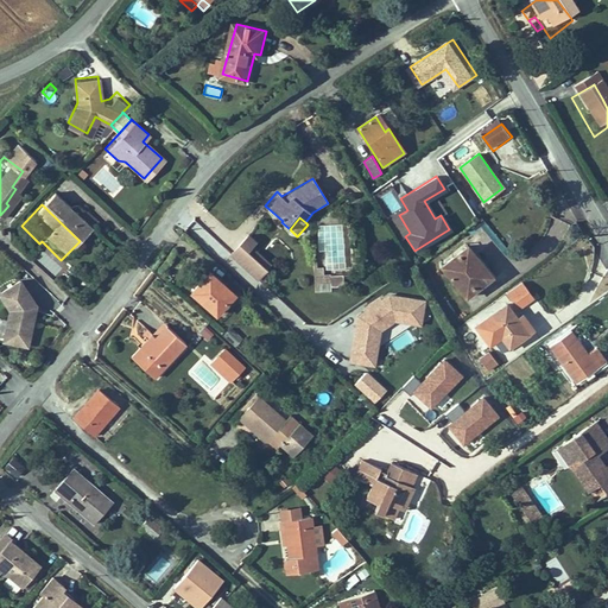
[(274,265),(251,245),(254,241),(248,235),(230,255),(260,280),(274,265)]
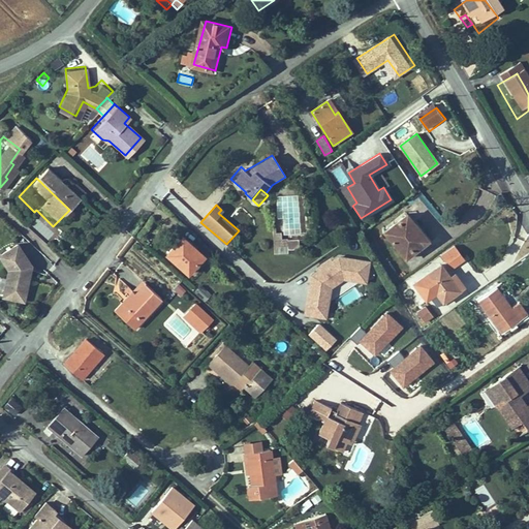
[(48,232),(53,226),(36,210),(34,212),(30,216),(48,232)]
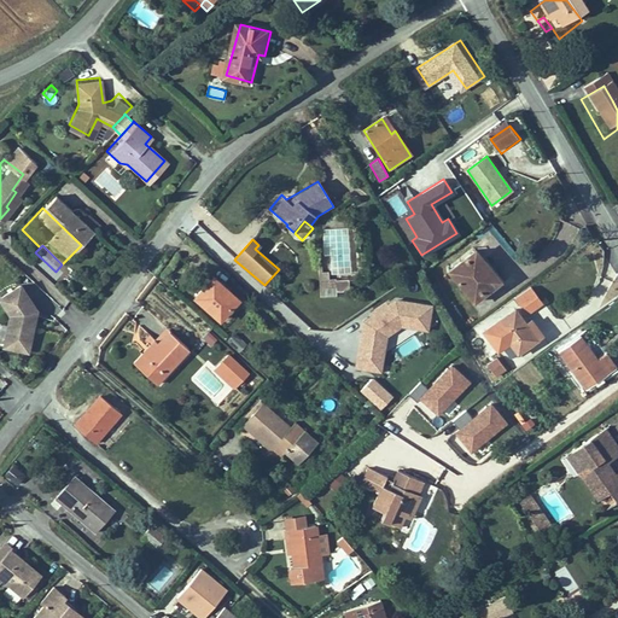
[(488,267),(476,250),(450,269),(474,301),(500,281),(488,267)]
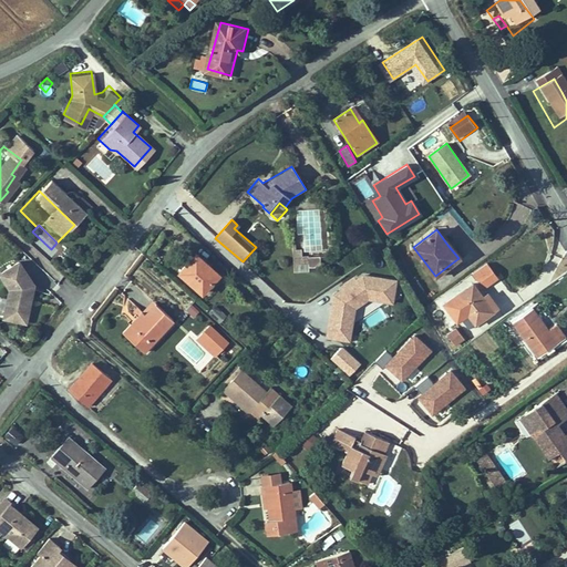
[(218,270),(193,250),(187,258),(178,269),(204,289),(218,270)]
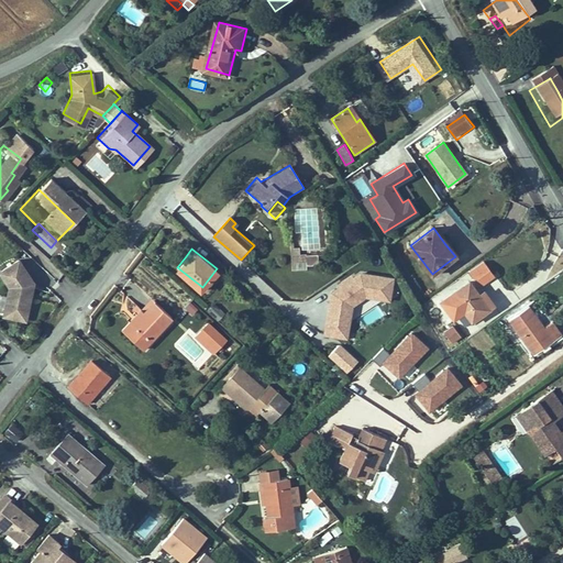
[(294,253),(293,267),(317,268),(318,254),(294,253)]
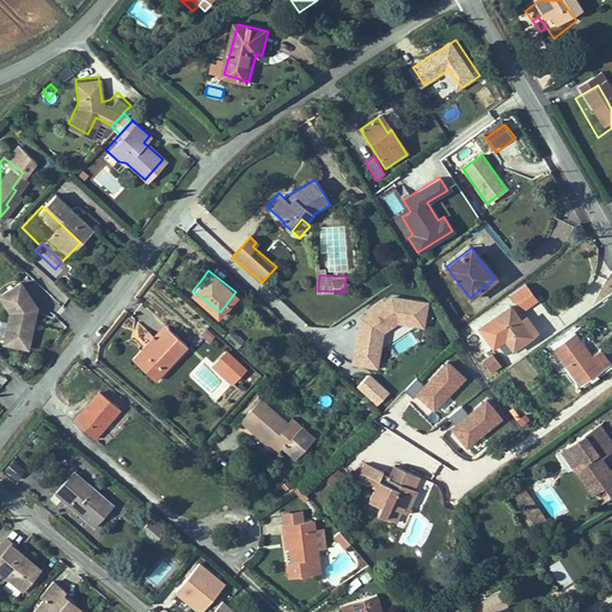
[(31,325),(38,303),(23,277),(2,289),(12,306),(6,326),(16,330),(13,338),(26,342),(31,325)]
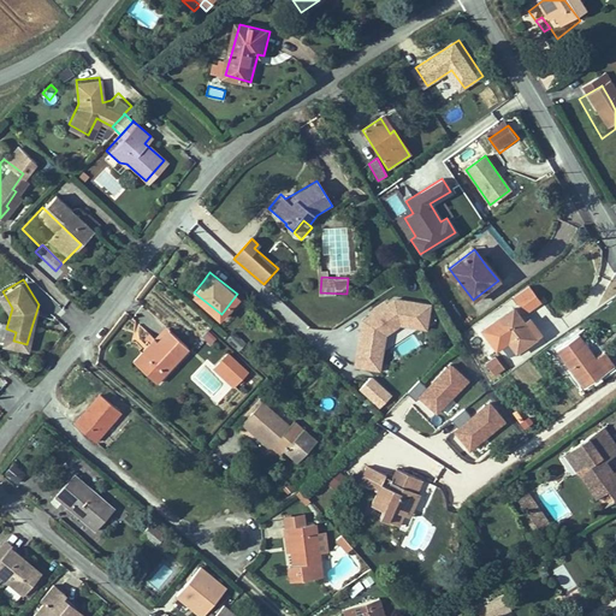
[(539,296),(528,282),(511,292),(522,308),(539,296)]
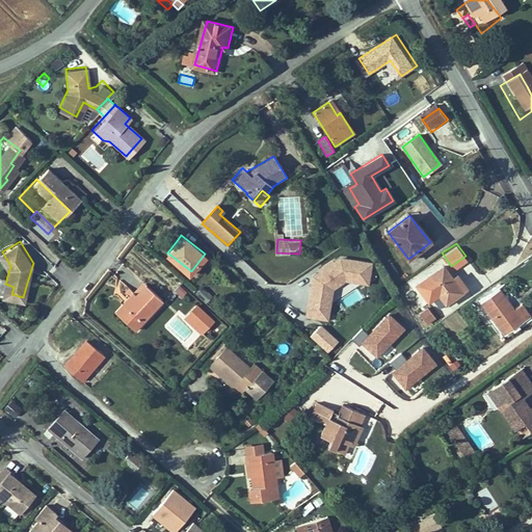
[(335,289),(347,280),(362,282),(363,261),(336,258),(329,263),(328,261),(314,270),(315,272),(308,277),(303,316),(330,319),(335,289)]
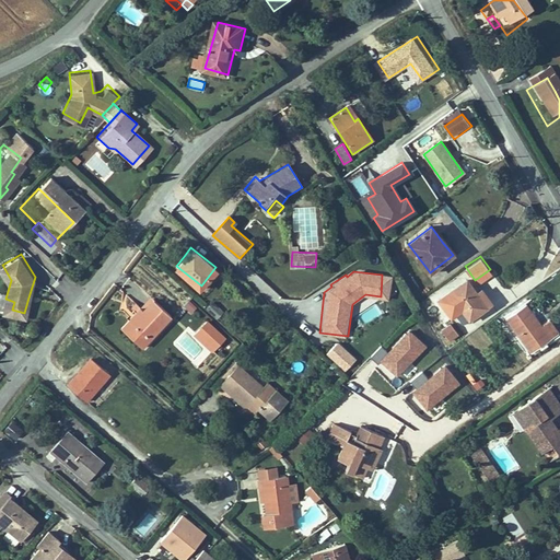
[(388,296),(391,276),(382,275),(381,296),(388,296)]
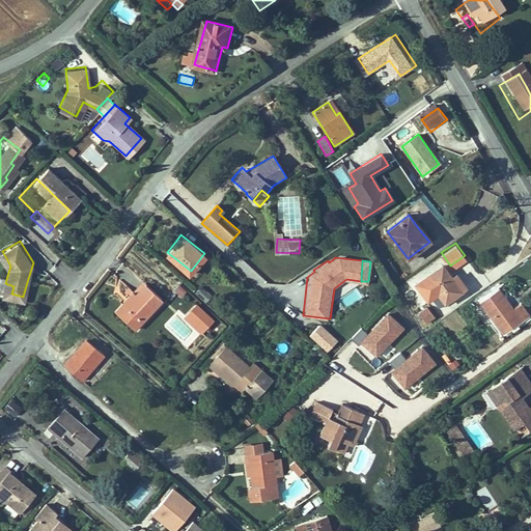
[(464,284),(455,273),(450,277),(441,263),(413,283),(421,295),(431,287),(441,300),(464,284)]
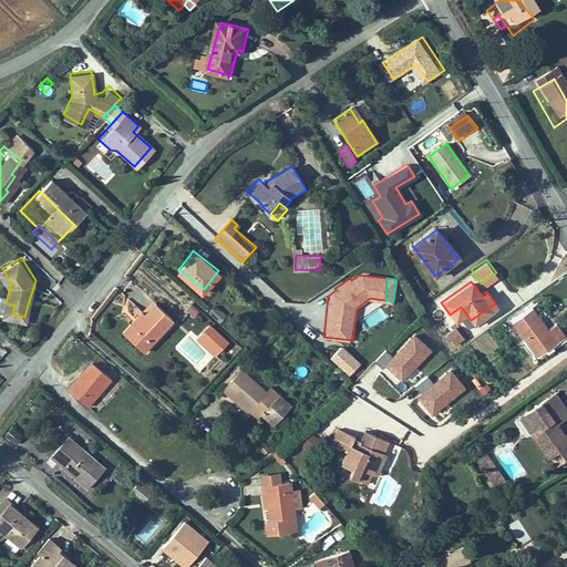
[(121,329),(135,343),(142,337),(145,340),(168,315),(151,299),(140,312),(138,310),(135,313),(121,329)]
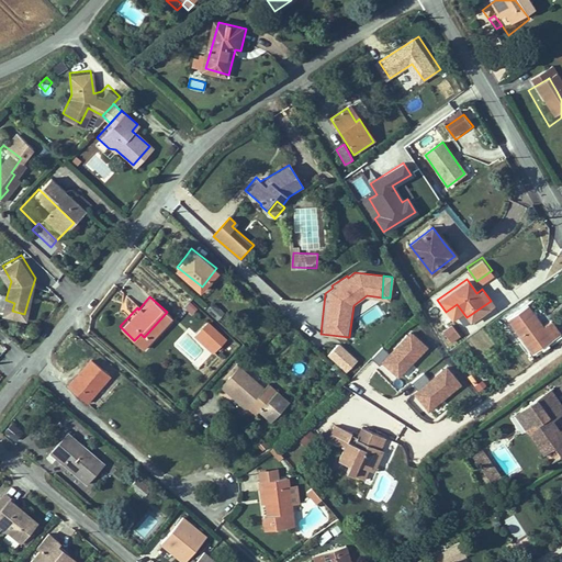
[(14,303),(6,300),(3,308),(12,311),(14,303)]
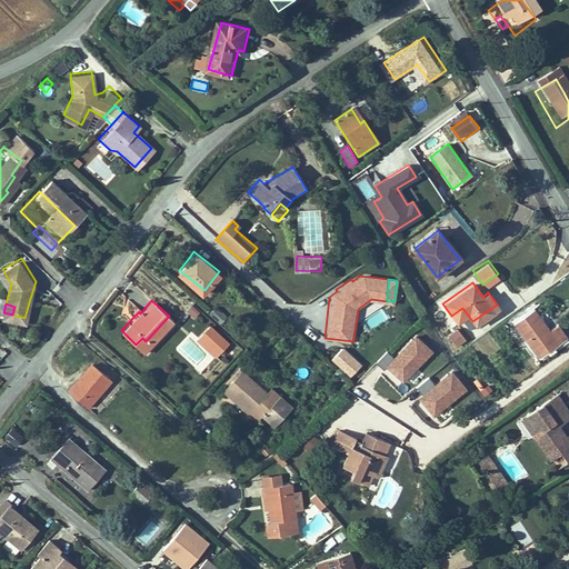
[(363,320),(369,330),(388,319),(382,309),(363,320)]
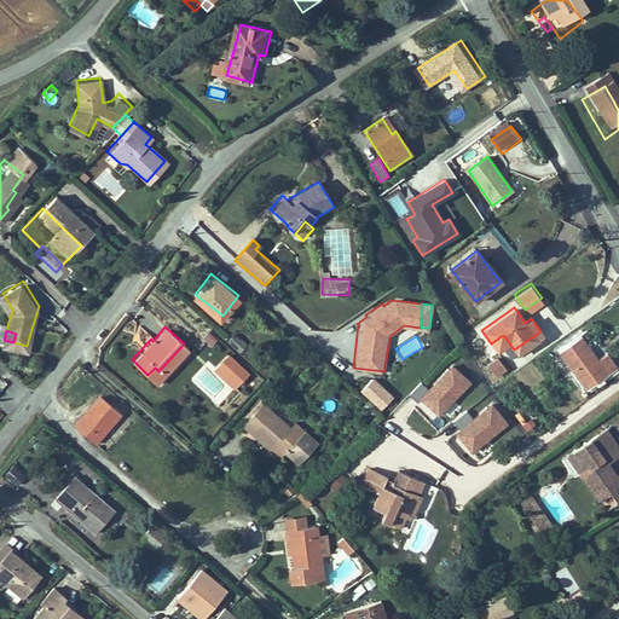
[(579,339),(557,354),(584,391),(615,369),(606,354),(595,362),(579,339)]
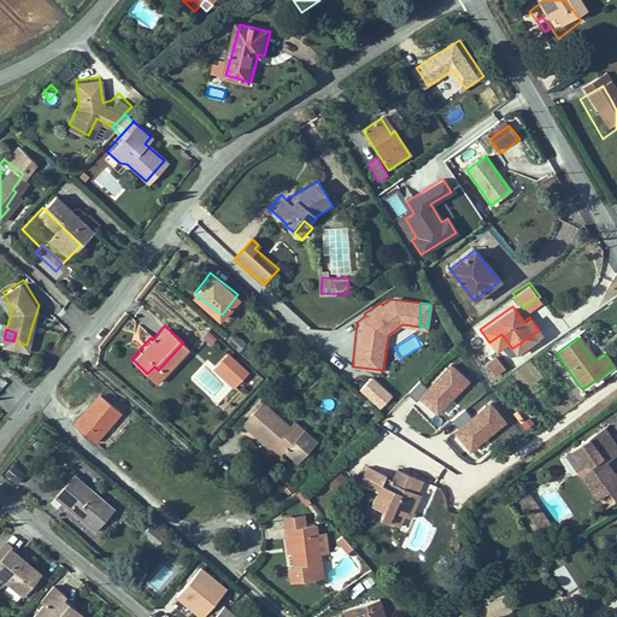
[(231,377),(242,366),(221,346),(210,357),(231,377)]
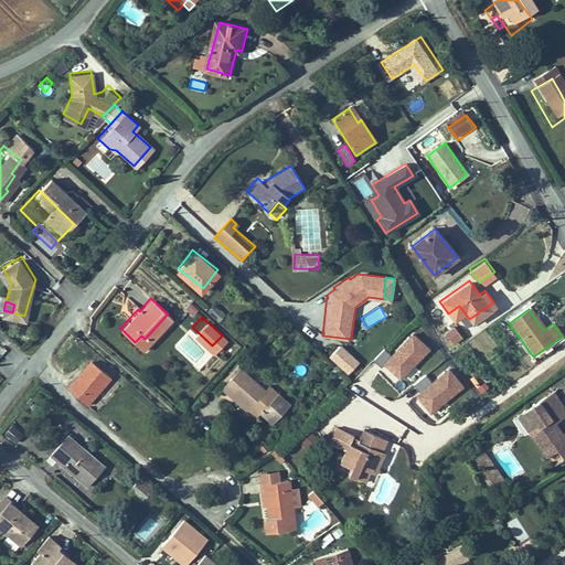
[(445,336),(452,345),(461,339),(454,329),(445,336)]
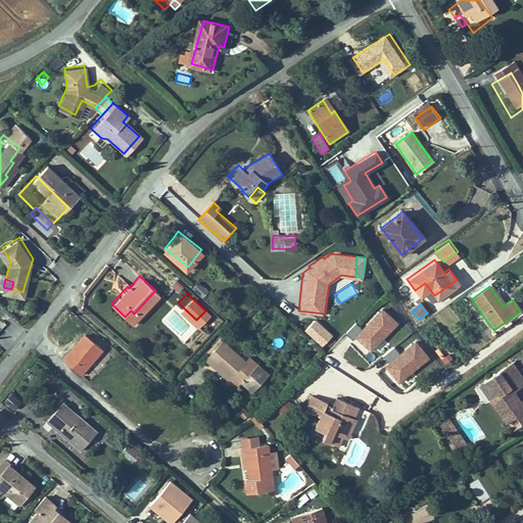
[(361,327),(354,322),(346,332),(371,352),(398,321),(380,305),(361,327)]
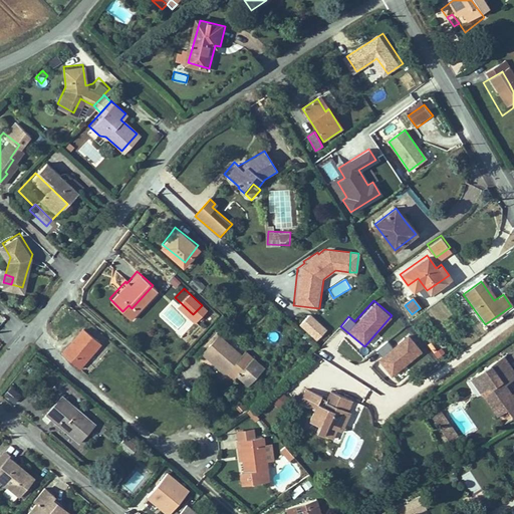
[(129,305),(122,311),(126,314),(132,308),(129,305)]
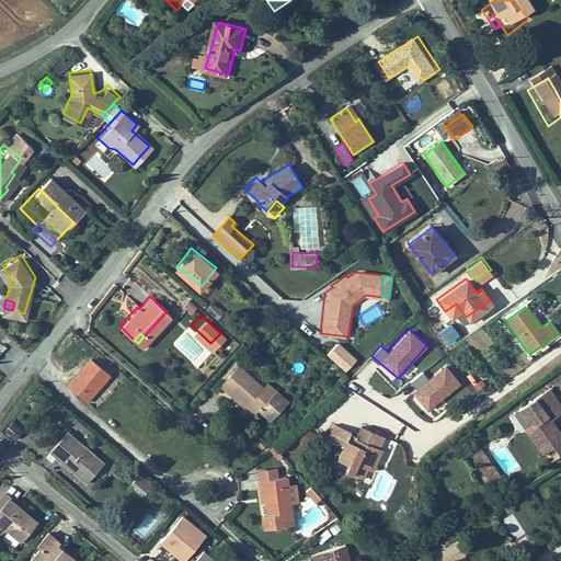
[(347,359),(329,343),(319,354),(338,370),(347,359)]
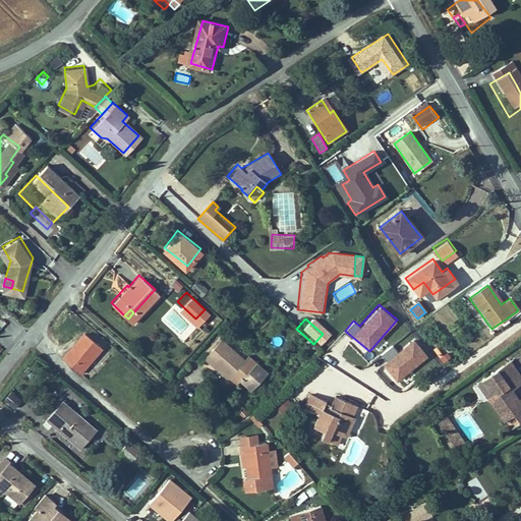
[(98,345),(80,330),(60,352),(77,367),(89,356),(98,345)]
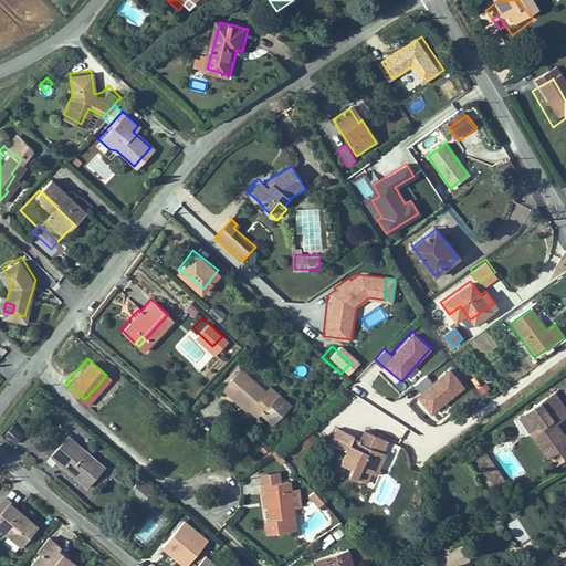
[(432,380),(427,375),(410,390),(432,415),(465,385),(448,366),(432,380)]
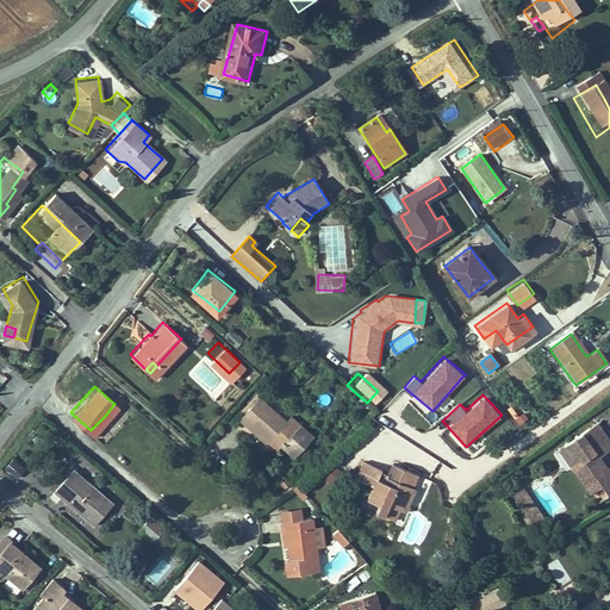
[(281,423),(254,397),(241,412),(232,421),(241,429),(244,425),(271,450),(274,446),(287,458),(306,439),(285,418),(281,423)]
